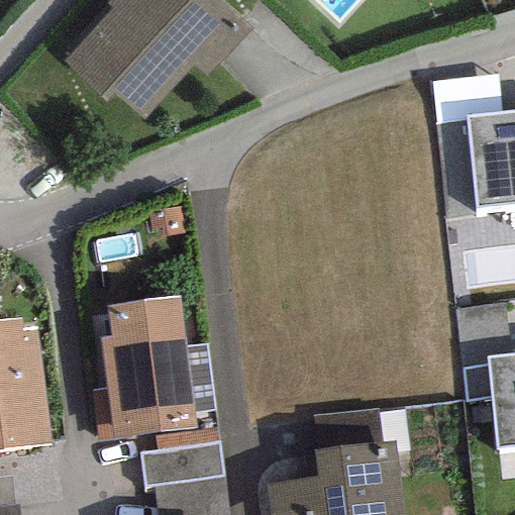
[(252,27),(220,0),(109,0),(107,2),(112,7),(65,61),(107,100),(114,91),(144,117),(194,63),(205,74),(252,27)]
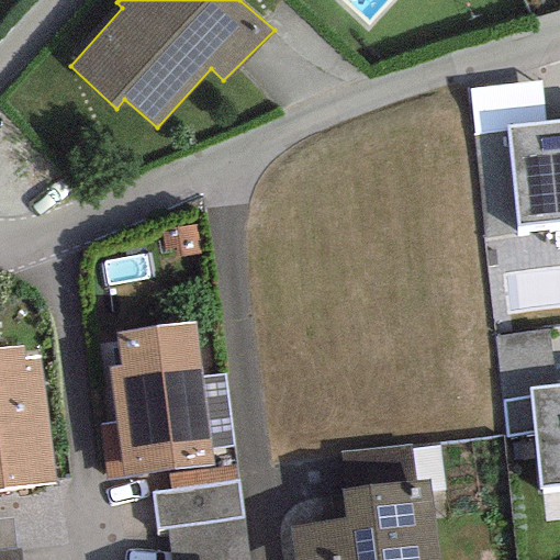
[(546,120),(541,79),(469,87),(473,134),(508,131),(507,124),(546,120)]
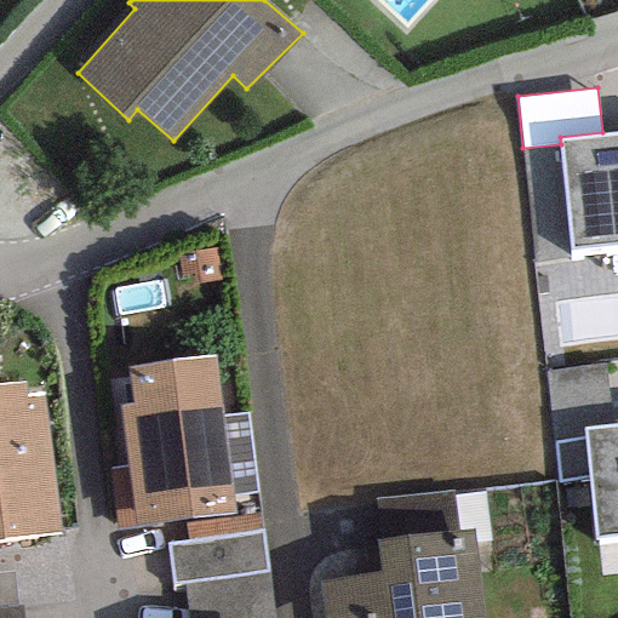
[(617,130),(602,132),(560,137),(561,144),(571,249),(617,242),(617,130)]
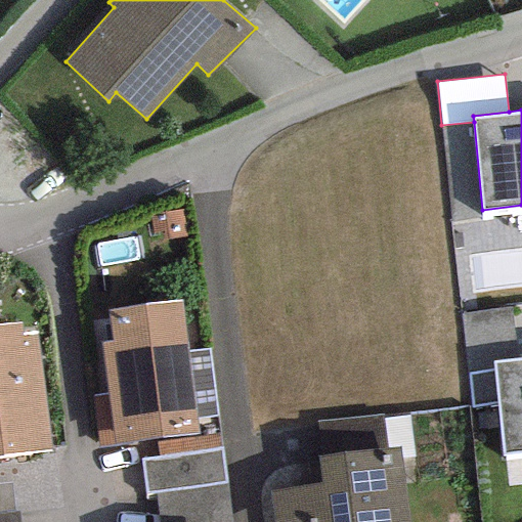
[(181,299),(109,309),(113,339),(100,341),(107,394),(94,396),(100,444),(199,432),(197,417),(187,350),(181,299)]
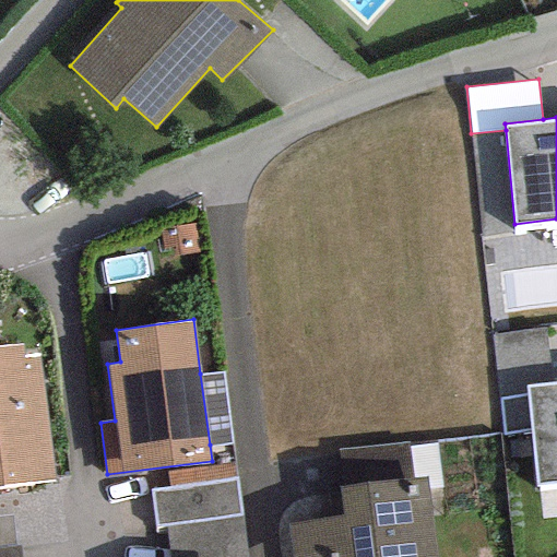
[(493,333),(496,365),(500,395),(528,392),(526,384),(553,381),(546,327),(493,333)]
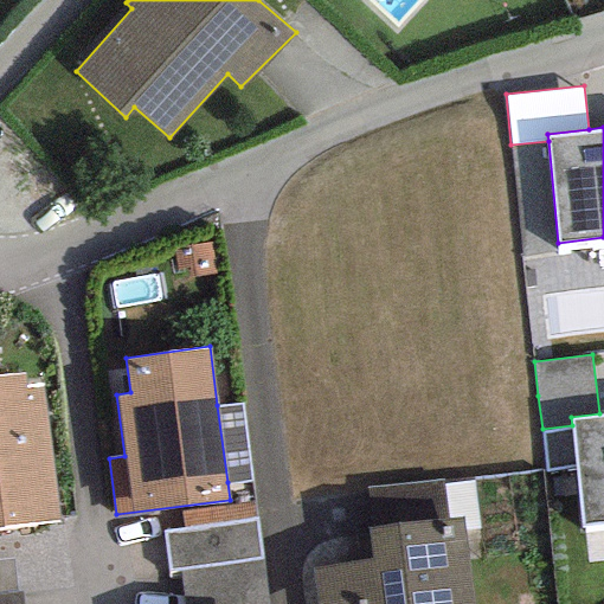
[(25,372),(0,374),(0,526),(59,519),(43,386),(26,389),(25,372)]
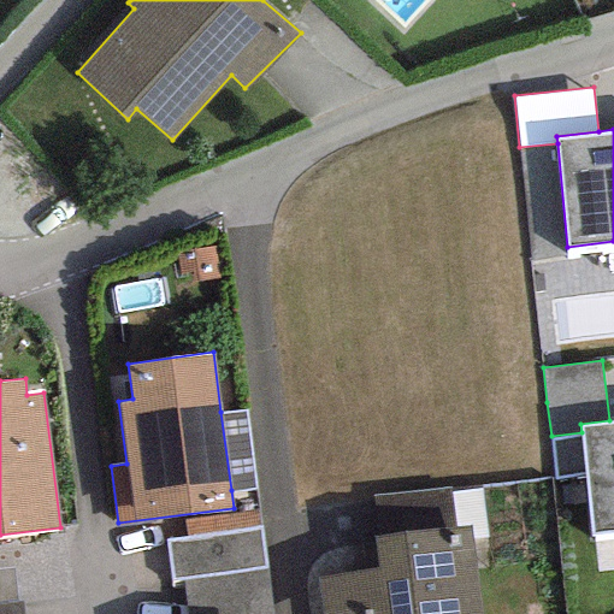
[(247,408),(220,412),(231,490),(257,486),(247,408)]
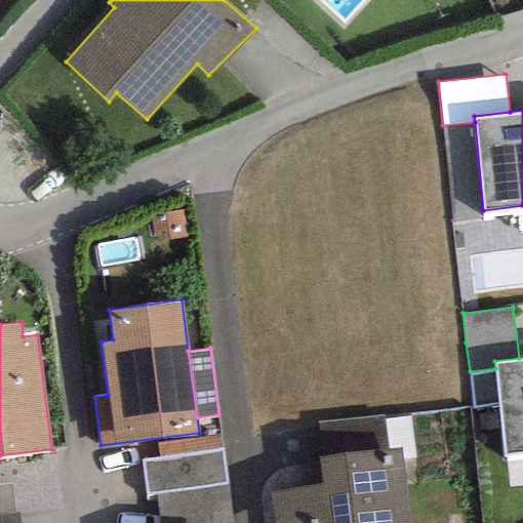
[(522,357),(519,358),(494,361),(495,368),(498,402),(504,455),(522,452),(522,357)]
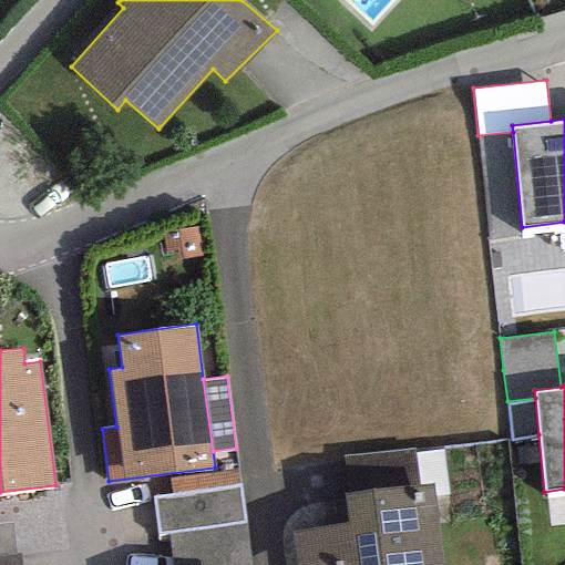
[(512,438),(538,434),(535,398),(507,401),(512,438)]
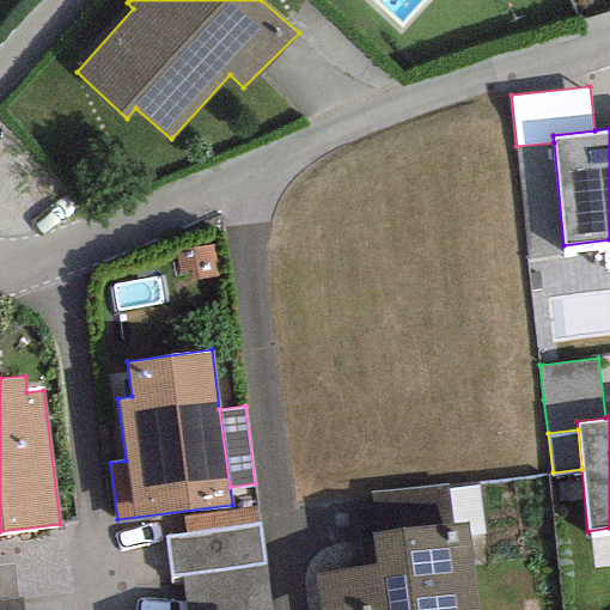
[(378,532),(453,523),(447,481),(372,492),(378,532)]
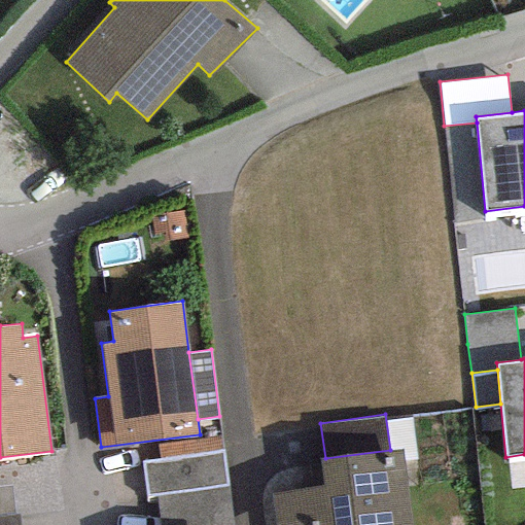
[(156,494),(226,484),(220,436),(159,445),(161,458),(143,461),(148,495),(156,494)]
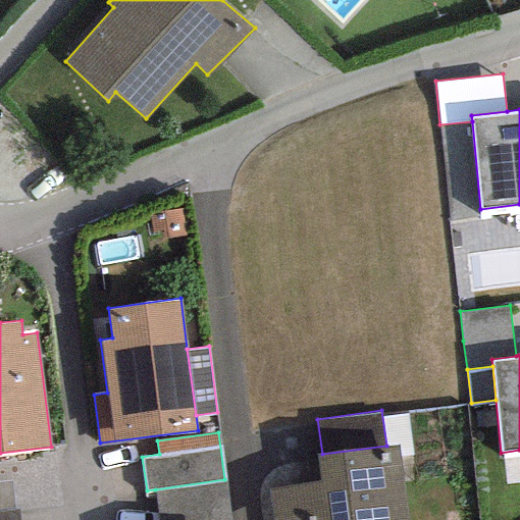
[(386,446),(322,454),(317,454),(320,480),(268,487),(273,519),(408,519),(399,444),(386,446)]
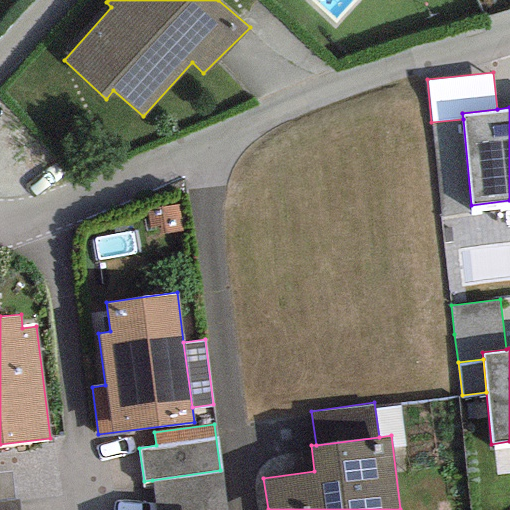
[(0,500),(15,499),(11,470),(0,471),(0,500)]
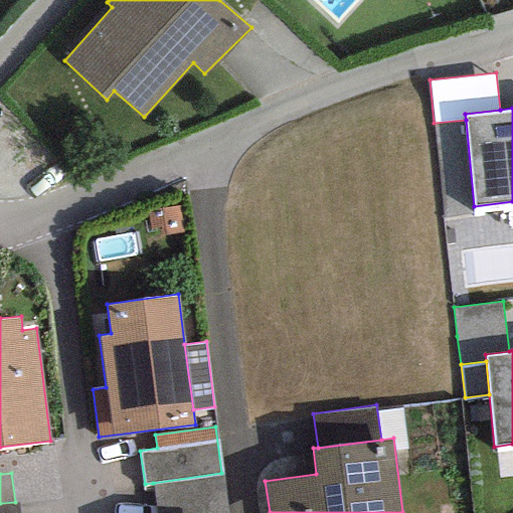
[(227,512),(221,473),(153,483),(157,512),(227,512)]
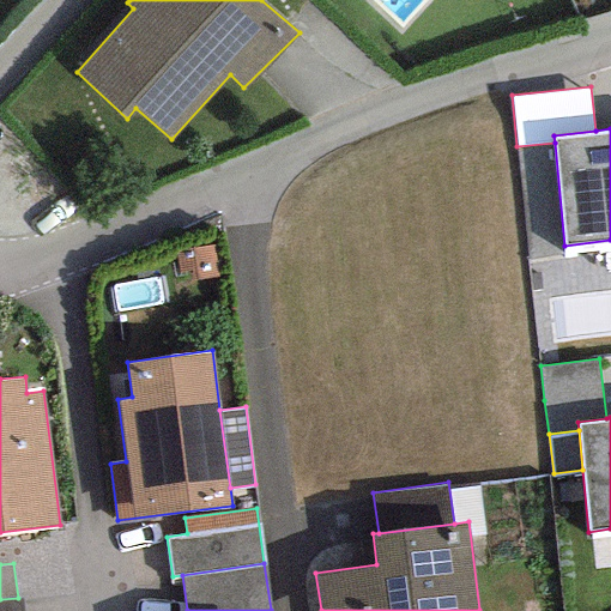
[(18,598),(0,599),(0,610),(23,610),(22,598),(18,598)]
